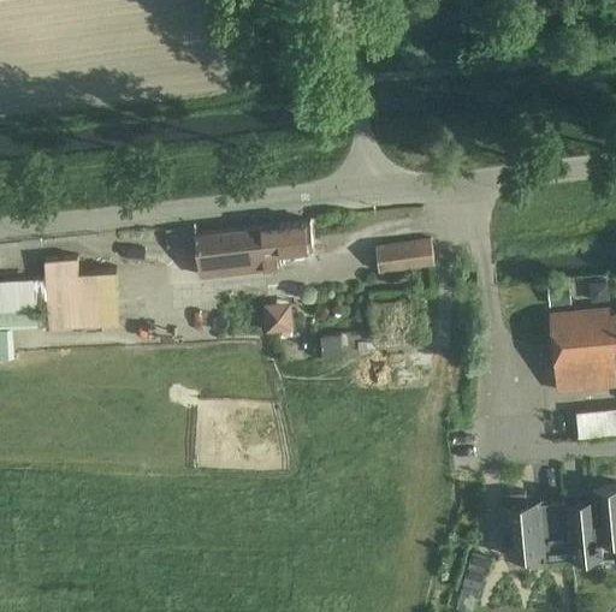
[(312,247),(309,223),(309,221),(307,223),(196,235),(196,229),(165,232),(167,249),(196,245),(200,279),(282,269),(309,266),(313,260),(312,247)]
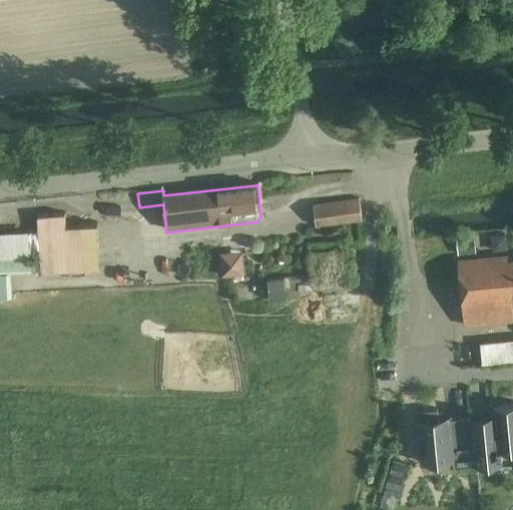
[(316,227),(362,221),(359,201),(313,207),(316,227)]
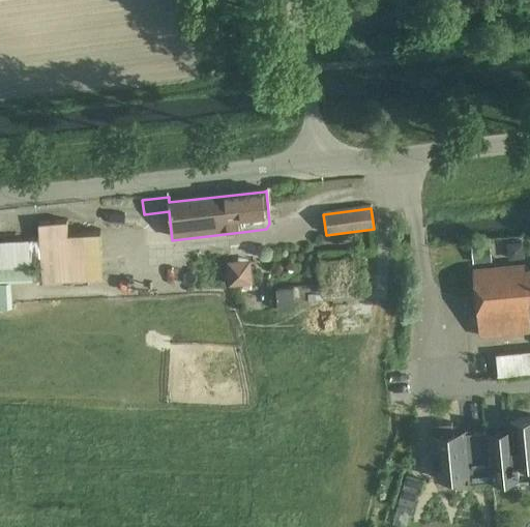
[(0,312),(12,311),(10,285),(41,282),(41,286),(104,281),(100,234),(67,236),(66,222),(38,224),(39,239),(0,241),(0,312)]
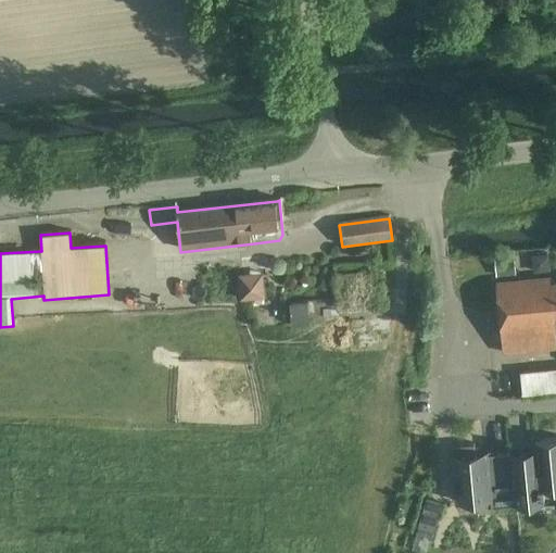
[(512,259),(495,260),(496,279),(506,278),(505,275),(515,274),(514,262),(512,262),(512,259)]
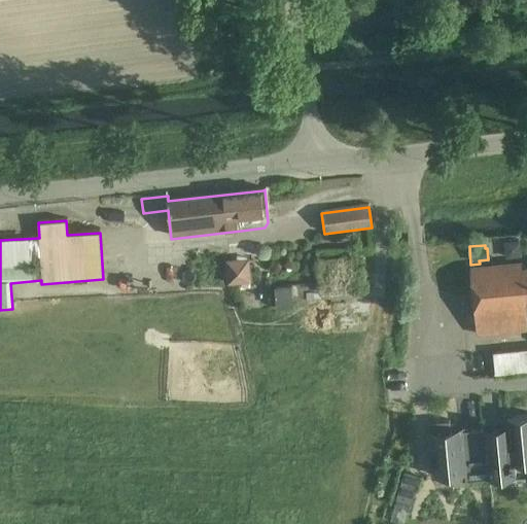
[(358,260),(318,265),(320,294),(361,291),(358,260)]
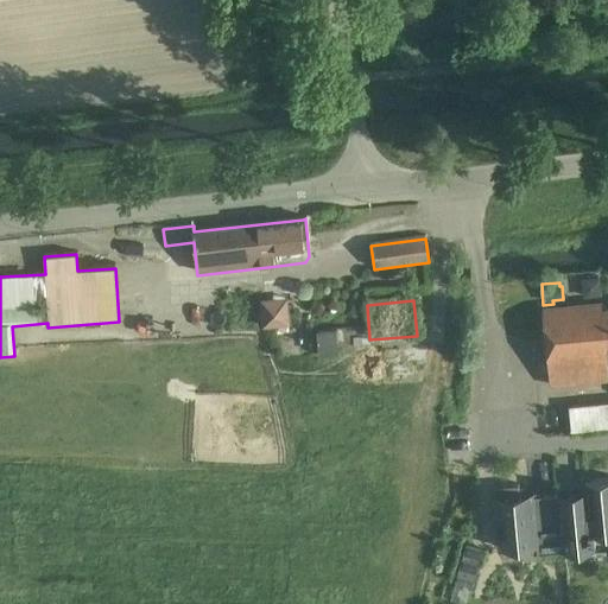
[(602,313),(601,306),(543,312),(550,389),(607,383),(607,380),(606,351),(602,313)]
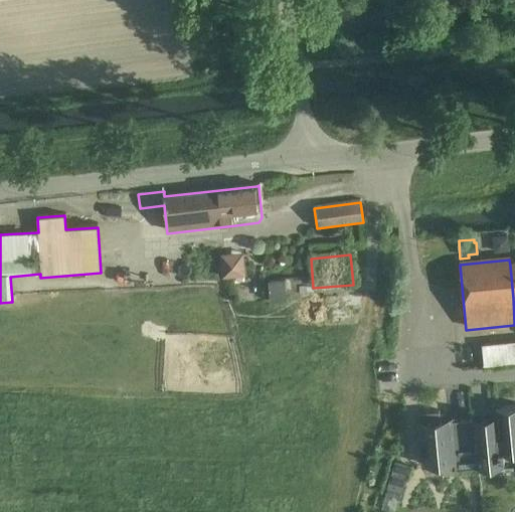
[(269,284),(270,302),(286,301),(284,283),(269,284)]
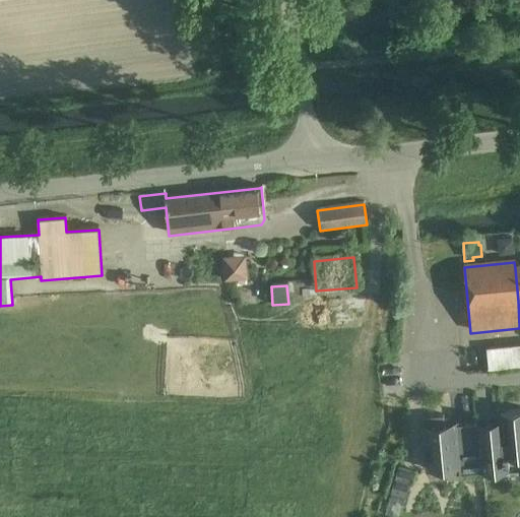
[(519,345),(492,349),(485,349),(488,372),(519,369),(519,345)]
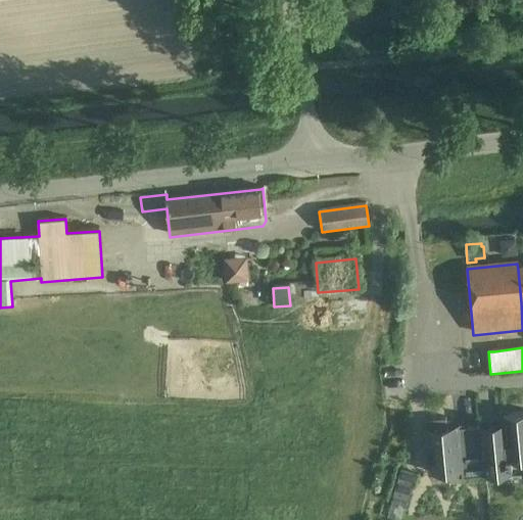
[(522,462),(522,414),(504,417),(505,425),(481,427),(486,478),(511,476),(510,468),(512,468),(512,463),(522,462)]
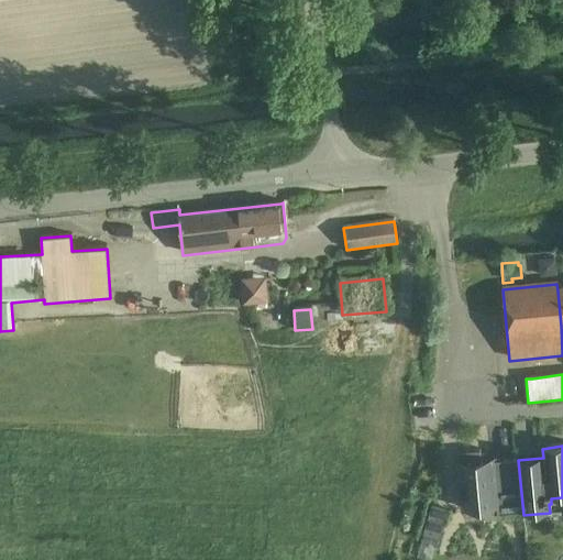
[(523,515),(518,460),(517,460),(517,461),(495,463),(494,459),(481,460),(481,452),(457,454),(459,468),(463,512),(496,508),(497,517),(522,515),(522,516),(523,515)]
